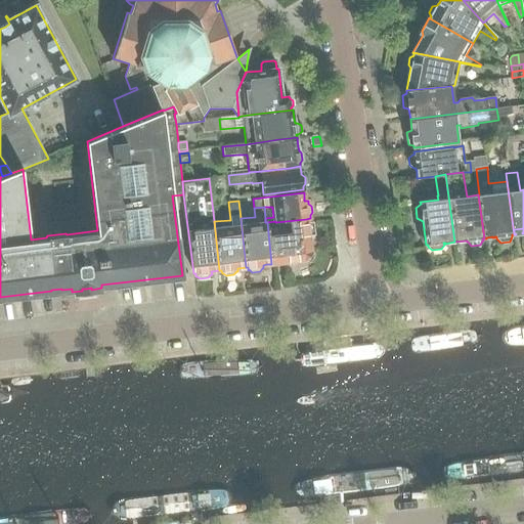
[(275,221),(267,222),(271,264),(304,260),(305,262),(306,262),(310,261),(313,257),(313,253),(313,251),(311,252),(309,236),(315,235),(313,221),(307,222),(306,219),(275,222),(275,221)]
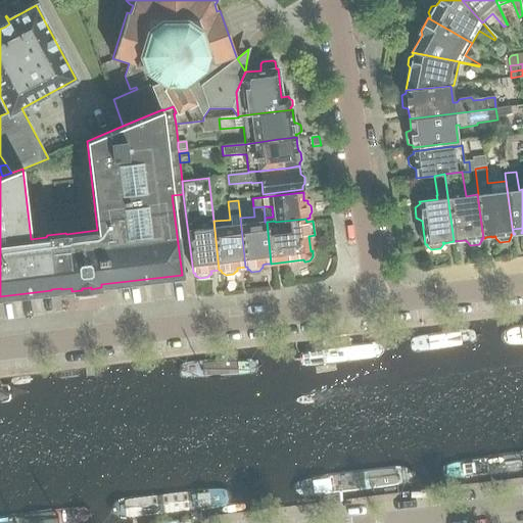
[(460,327),(399,334),(401,354),(463,347),(460,327)]
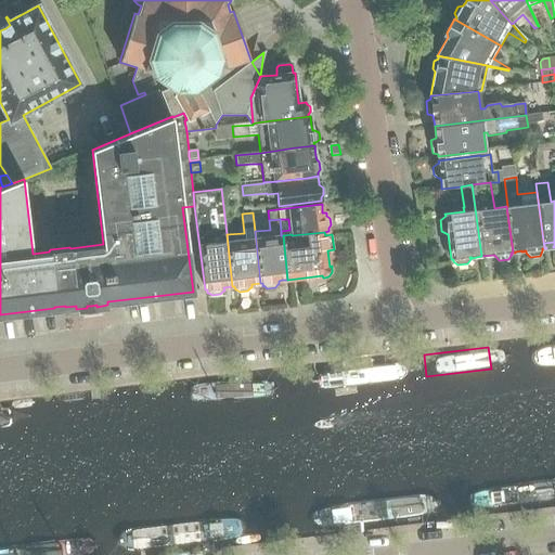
[(398,358),(333,365),(336,387),(400,379),(398,358)]
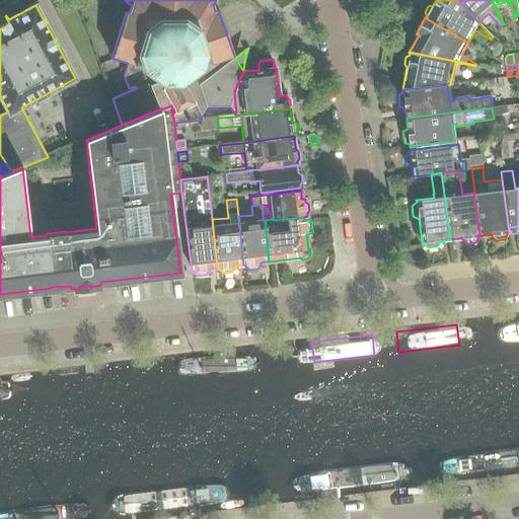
[(225,353),(164,360),(167,380),(227,373),(225,353)]
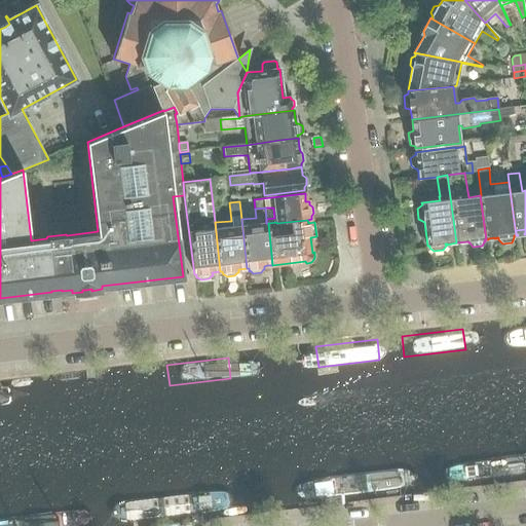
[(143,368),(81,375),(83,396),(145,388),(143,368)]
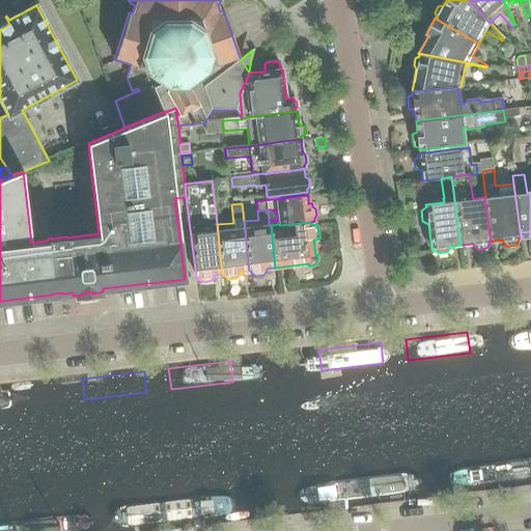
[(509,464),(448,471),(450,492),(511,484),(509,464)]
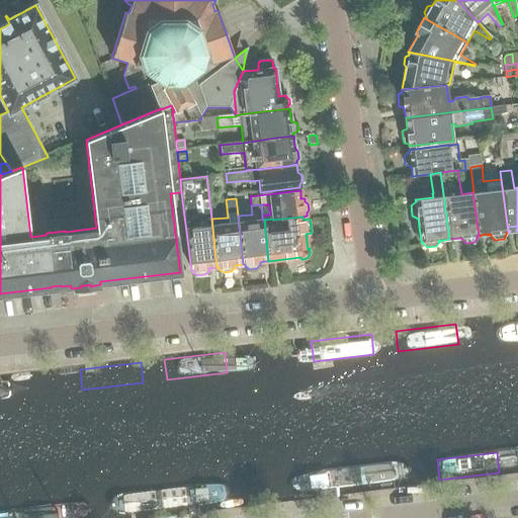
[(413,462),(352,470),(355,490),(415,483),(413,462)]
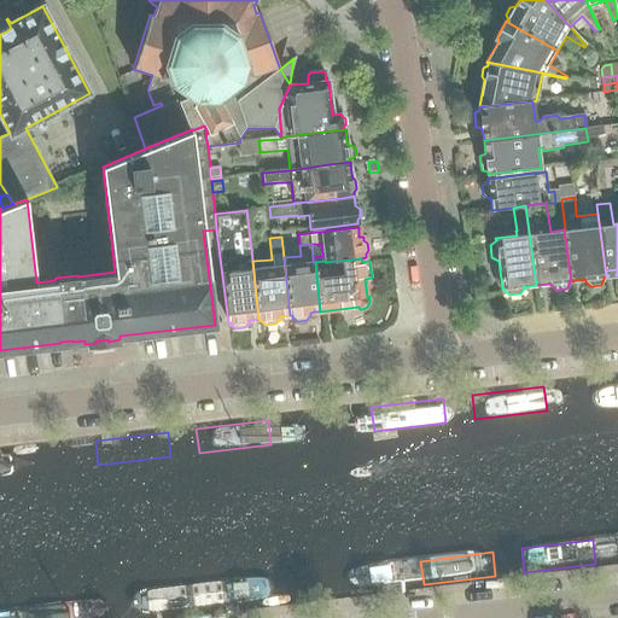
[(205,582),(143,589),(140,601),(146,611),(278,596),(278,586),(273,573),(205,582)]
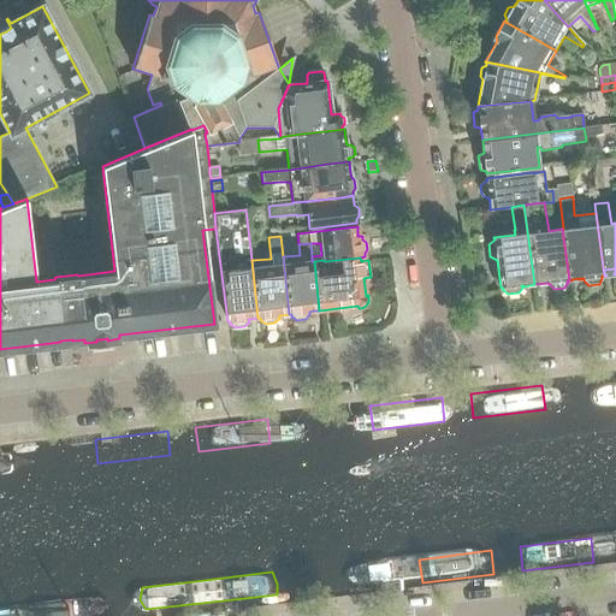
[(104,597),(0,608),(0,615),(107,615),(112,608),(104,597)]
